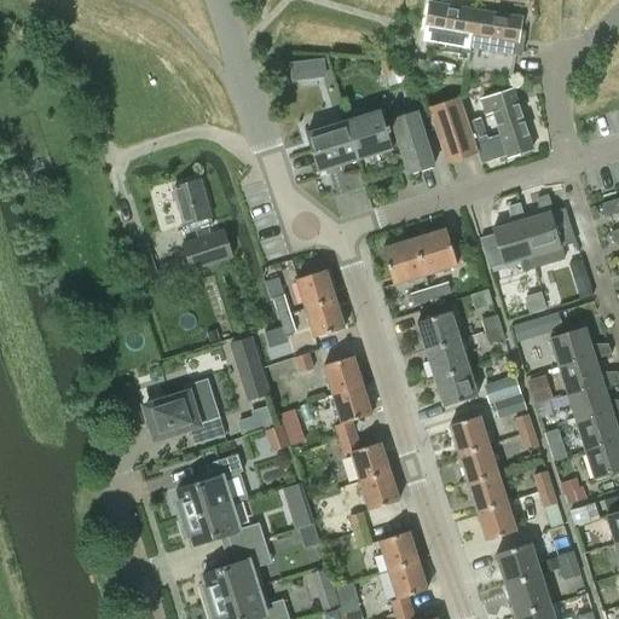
[(467,61),(476,12),(429,4),(424,35),(427,41),(461,47),(458,59),(467,61)]
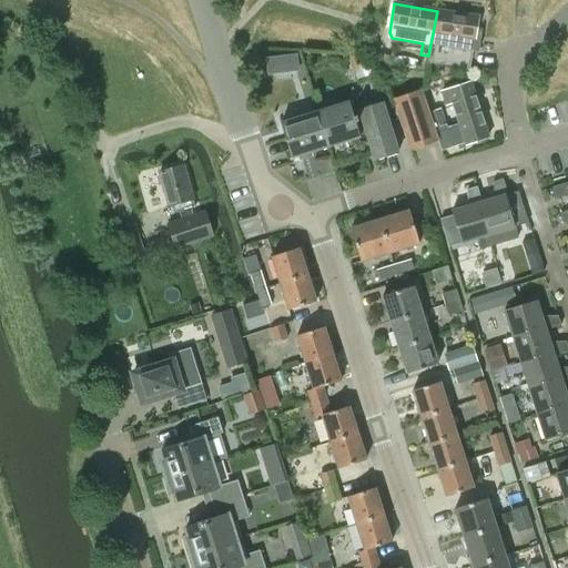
[(479,18),(437,11),(428,56),(427,63),(469,70),(472,52),(477,53),(480,33),(476,32),(479,18)]
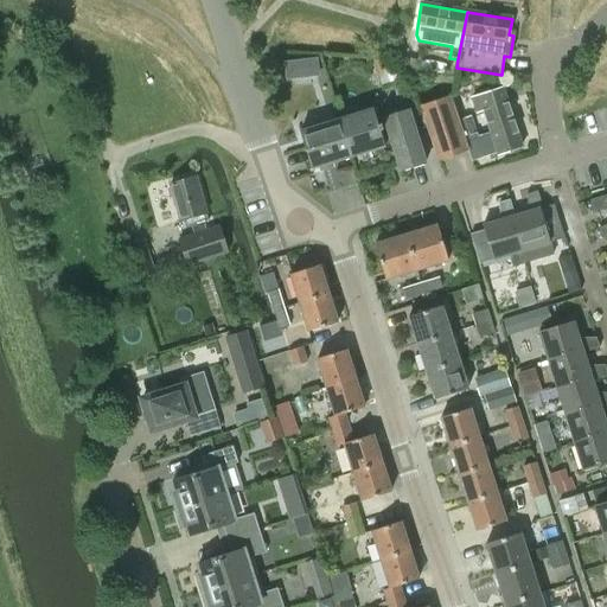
[(315,58),(300,59),(302,78),(318,76),(315,58)]
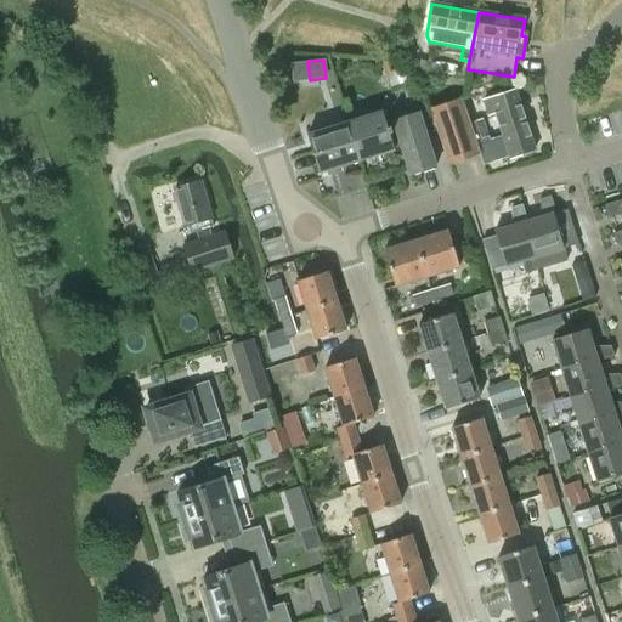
[(488,139),(475,143),(479,156),(482,165),(508,157),(509,158),(533,151),(514,91),(482,101),(487,117),(495,114),(501,135),(488,139)]
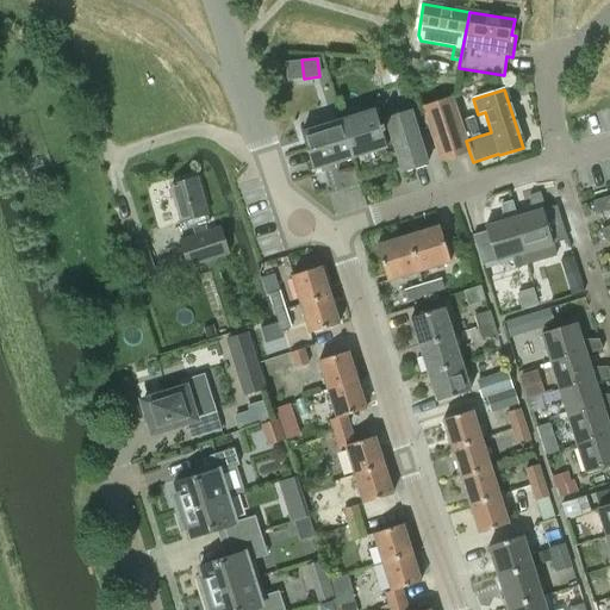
[(452,99),(423,107),(441,162),(470,153),(466,141),(460,120),(452,99)]
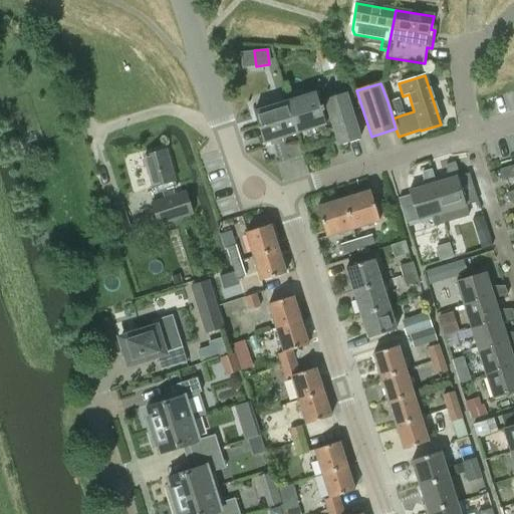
[(331,122),(324,99),(318,101),(315,93),(254,111),(263,144),(331,122)]
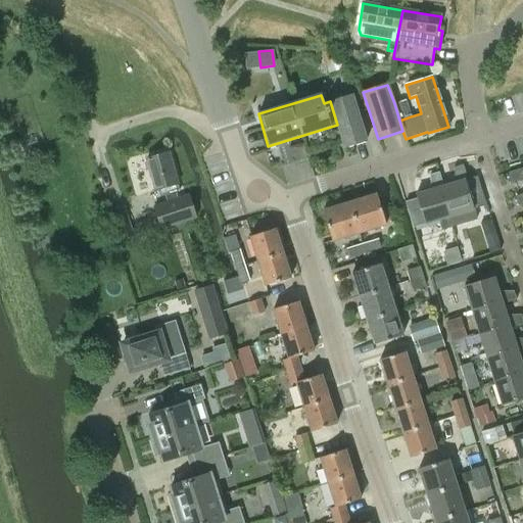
[(351,95),(330,101),(337,125),(344,148),(366,142),(351,95)]
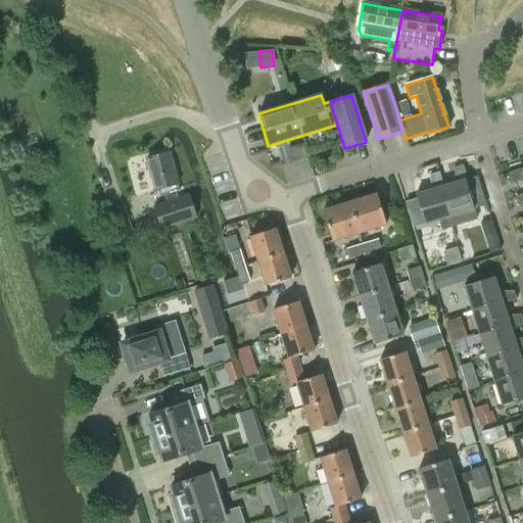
[(406,100),(394,103),(399,121),(411,116),(406,100)]
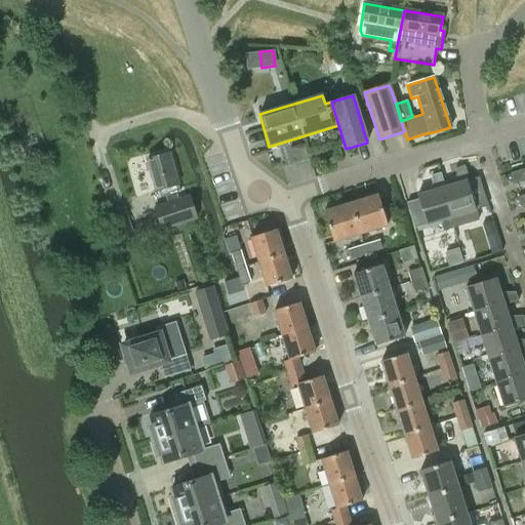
[(168,153),(147,159),(149,164),(158,199),(166,196),(168,203),(179,200),(177,194),(180,193),(168,153)]
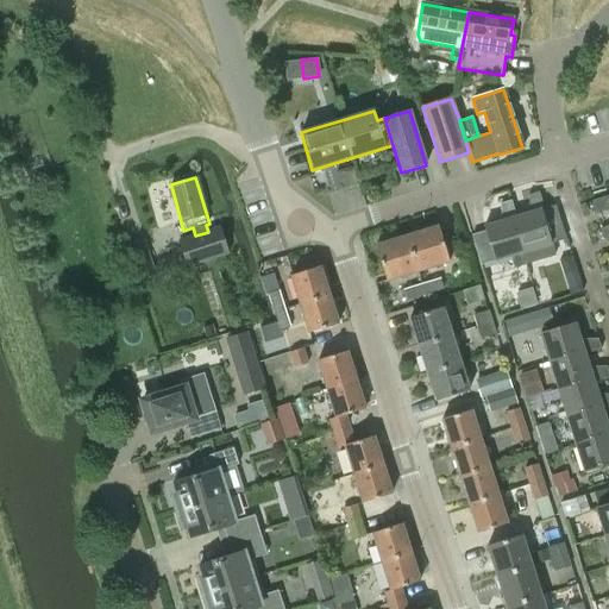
[(516,217),(513,218),(522,252),(527,264),(556,255),(552,243),(565,238),(554,206),(544,209),(538,192),(529,194),(528,213),(516,217)]
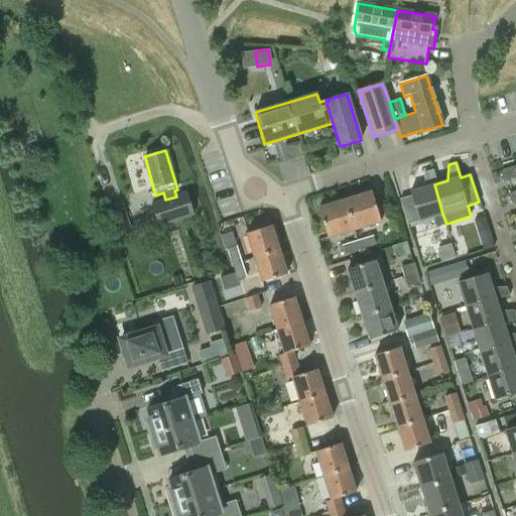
[(515,178),(515,166),(515,165),(501,170),(504,179),(515,178)]
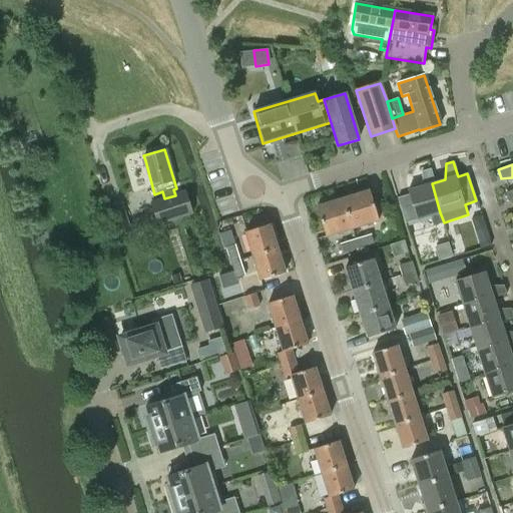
[(421,186),(407,191),(411,200),(415,213),(417,219),(430,215),(433,225),(444,222),(440,212),(432,183),(435,182),(431,169),(422,172),(421,186)]
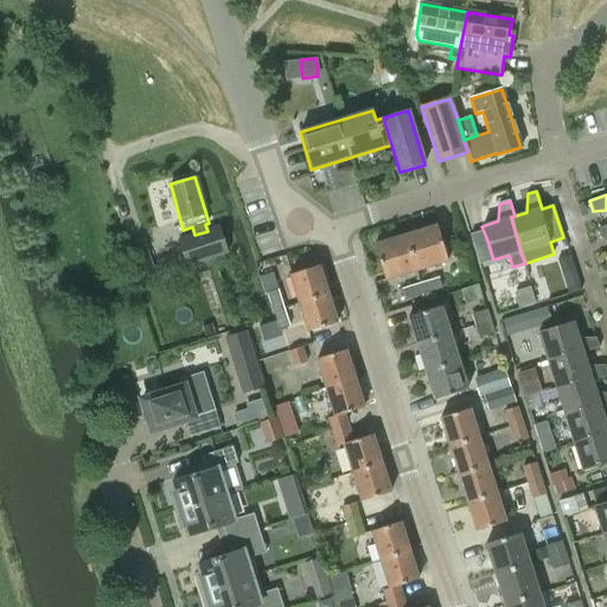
[(436,225),(406,236),(416,270),(447,261),(436,225)]
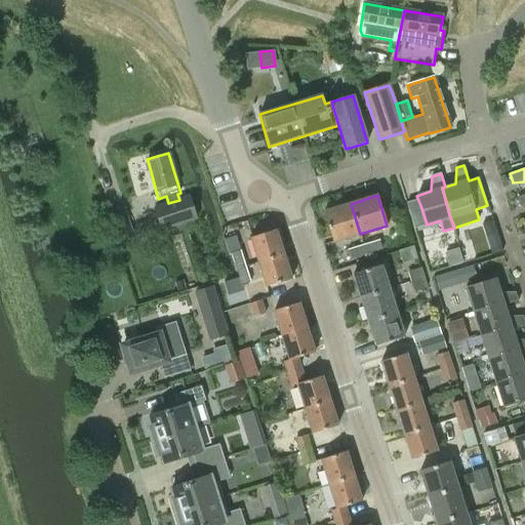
[(197,218),(189,196),(179,200),(168,203),(155,208),(162,230),(197,218)]
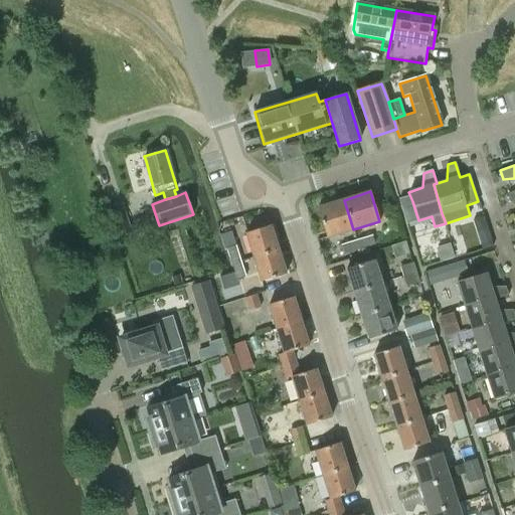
[(327,238),(353,229),(344,200),(318,208),(327,238)]
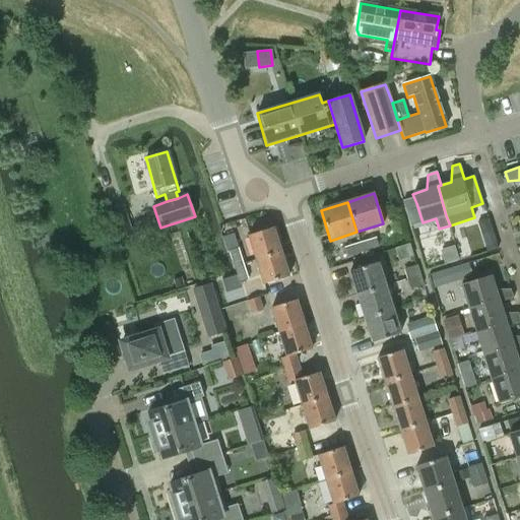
[(416,203),(404,207),(408,220),(420,216),(416,203)]
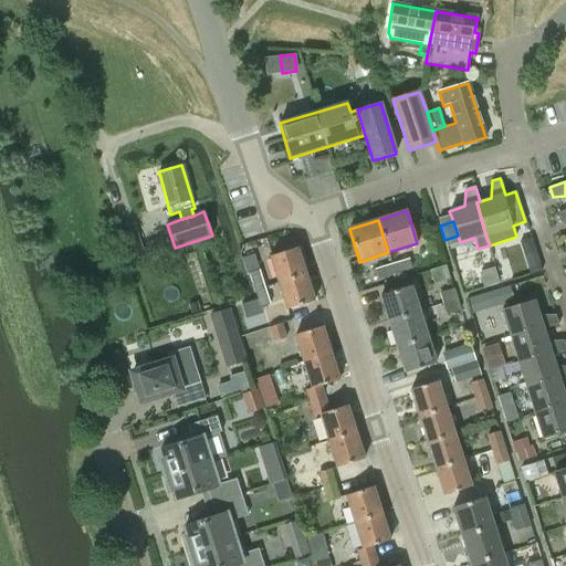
[(270,257),(279,283),(305,275),(297,249),(270,257)]
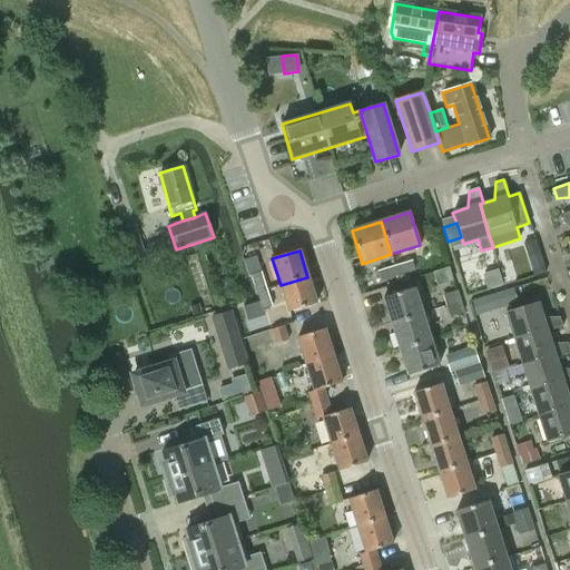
[(395,266),(399,275),(414,269),(412,261),(395,266)]
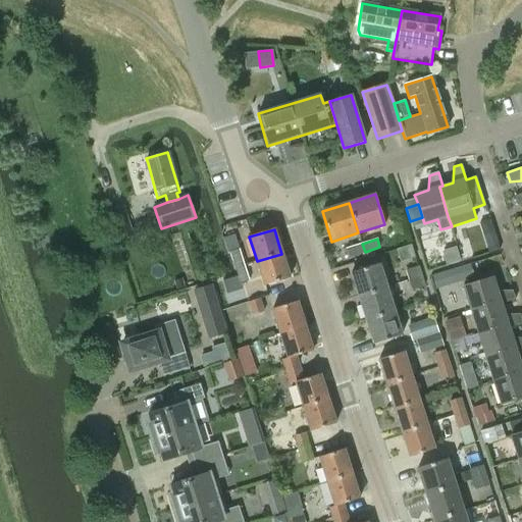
[(350,257),(365,252),(362,244),(347,249),(350,257)]
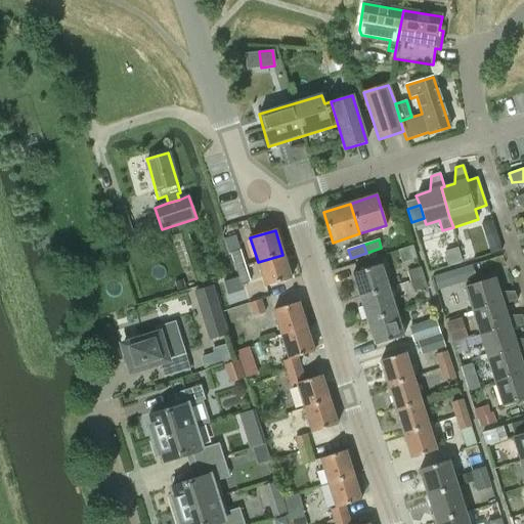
[(457,247),(444,251),(448,264),(462,260),(460,252),(457,247)]
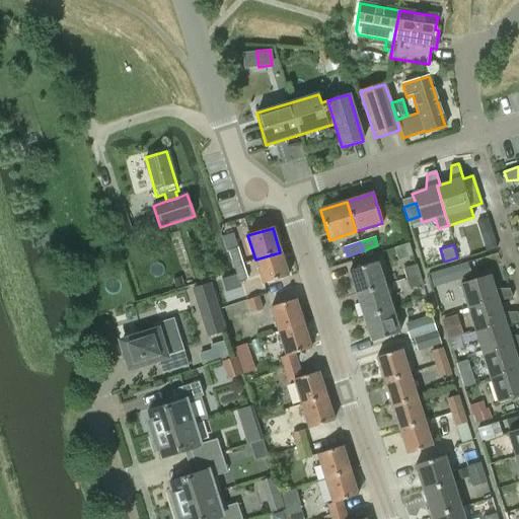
[(237,246),(228,250),(233,265),(242,262),(237,246)]
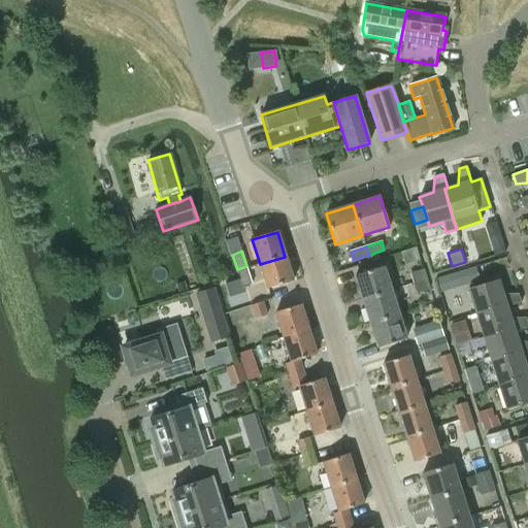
[(285,257),(260,264),(267,289),(293,281),(285,257)]
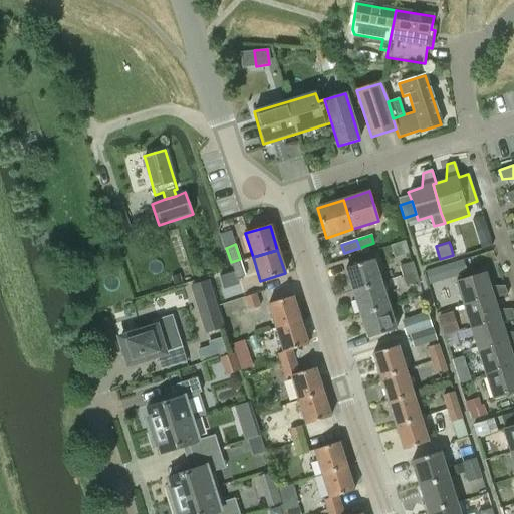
[(218,276),(211,279),(214,287),(220,284),(236,279),(246,276),(240,259),(231,262),(234,269),(219,274),(219,275),(218,276)]
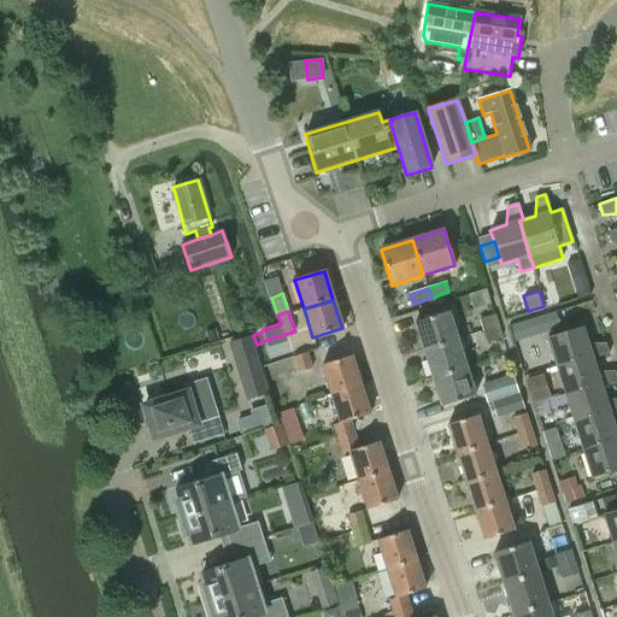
[(424,350),(457,340),(448,311),(415,322),(424,350)]
